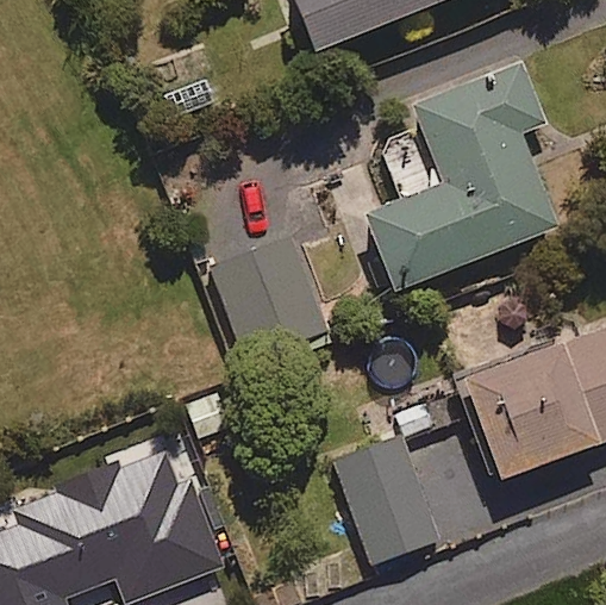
[(294,0),(316,51),(444,0),(294,0)]
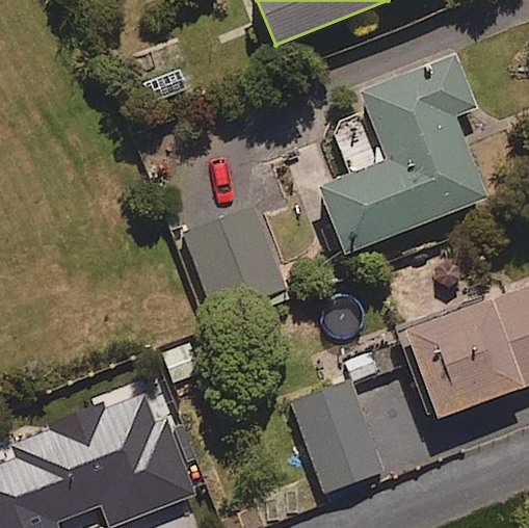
[(455,116),(479,107),(453,43),(356,81),(389,160),(319,188),(345,255),(488,196),(455,116)]
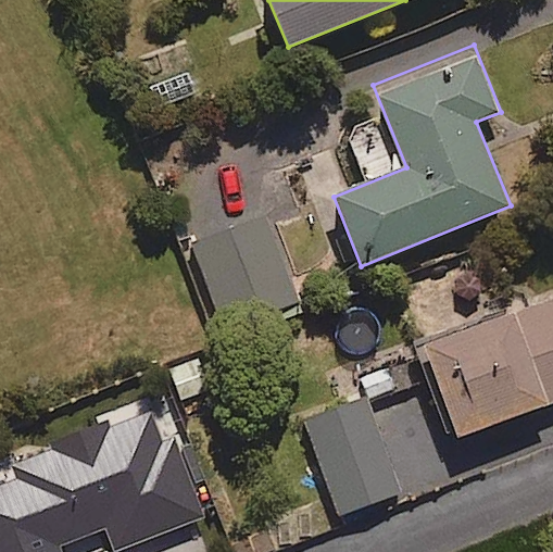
[(227,327),(300,298),(266,211),(193,240),(227,327)]
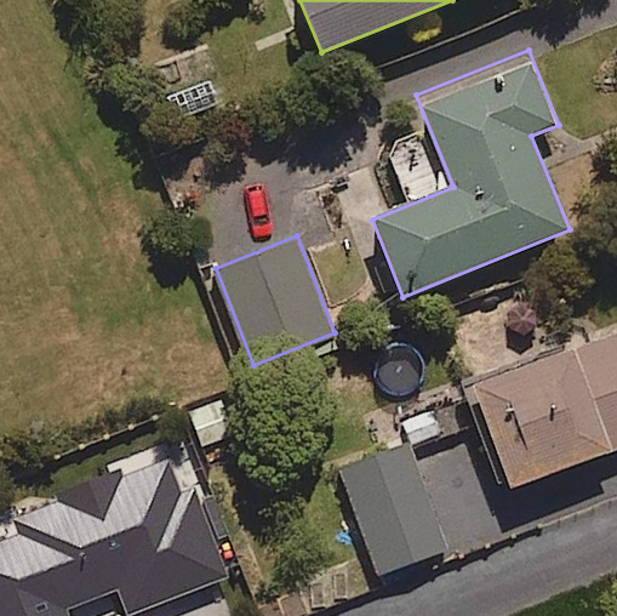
[(510,491),(616,449),(616,324),(469,382),(510,491)]
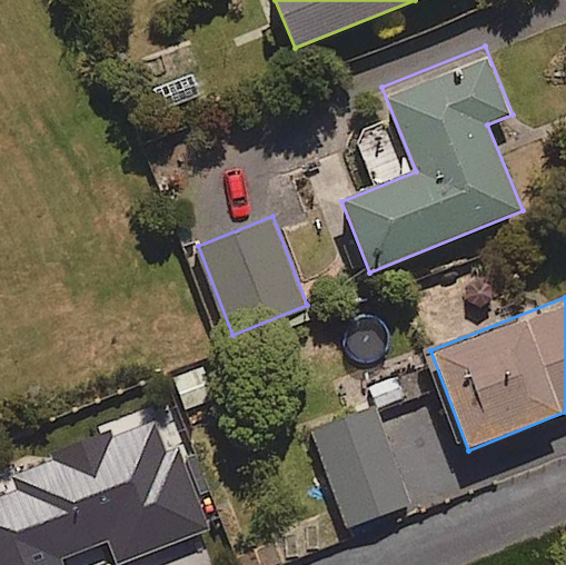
[(348,528),(413,504),(375,406),(311,430),(348,528)]
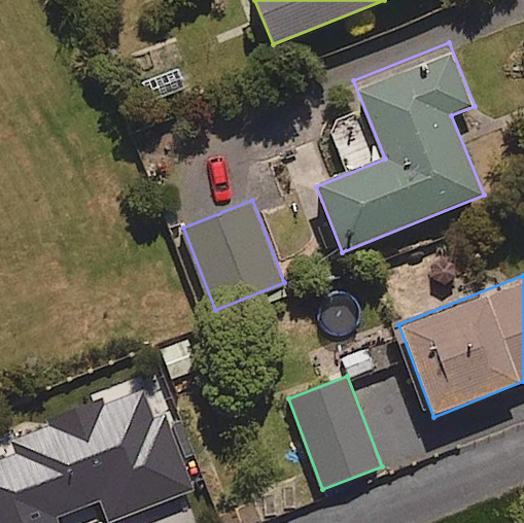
[(58,522),(54,512),(73,504),(47,439),(0,456),(0,522),(58,522)]
